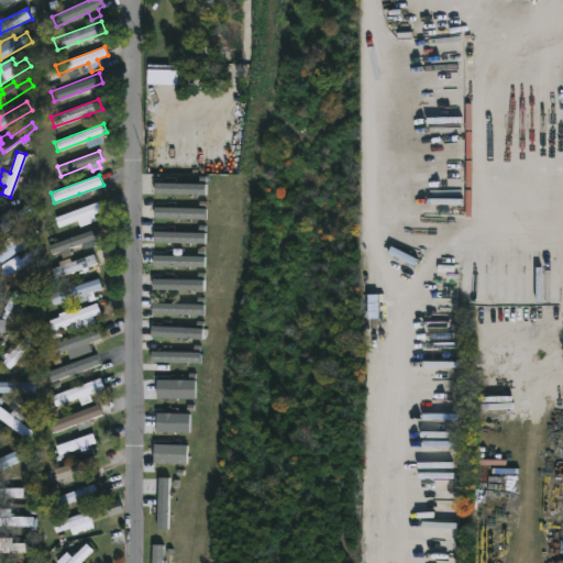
[(206,195),(206,184),(155,183),(154,194),(206,195)]
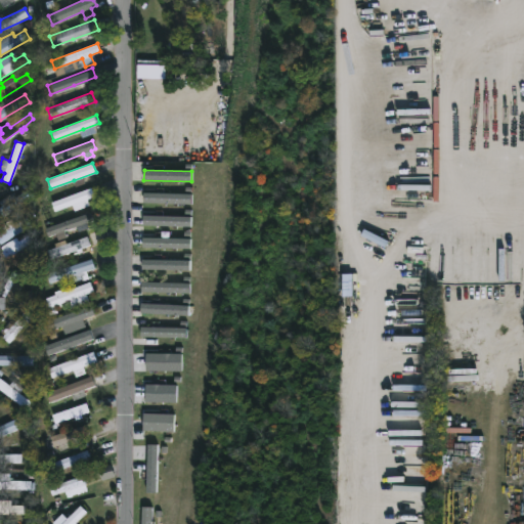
[(33,195),(0,217),(0,207),(2,206),(0,203),(0,201),(11,192),(14,198),(28,188),(33,195)]
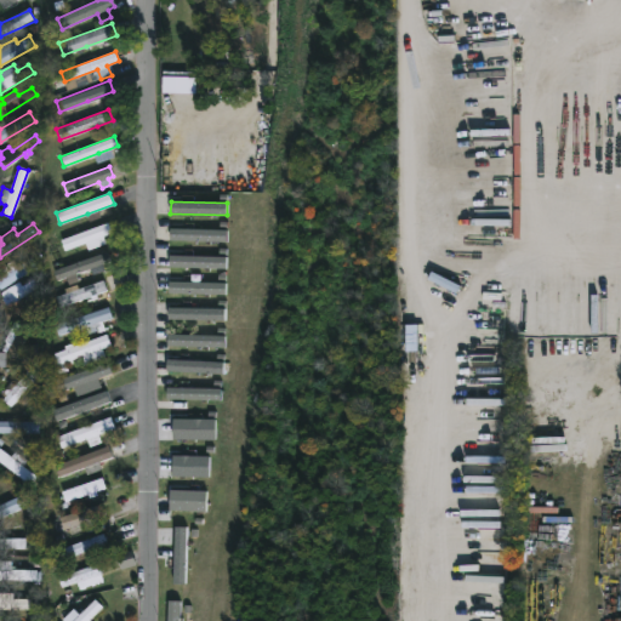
[(108,241),(79,252),(77,245),(64,250),(61,240),(107,223),(110,233),(104,234),(108,241)]
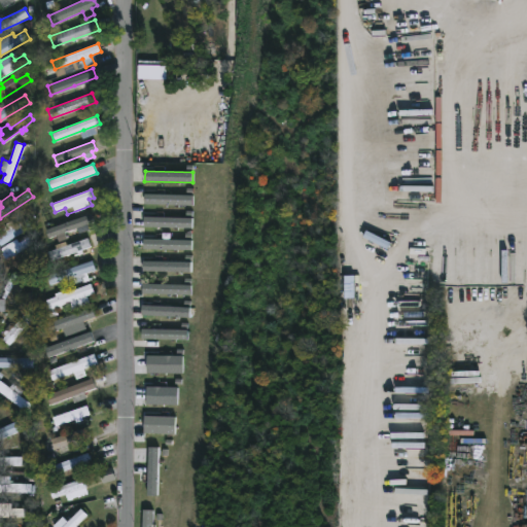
[(192,205),(192,196),(145,195),(145,204),(192,205)]
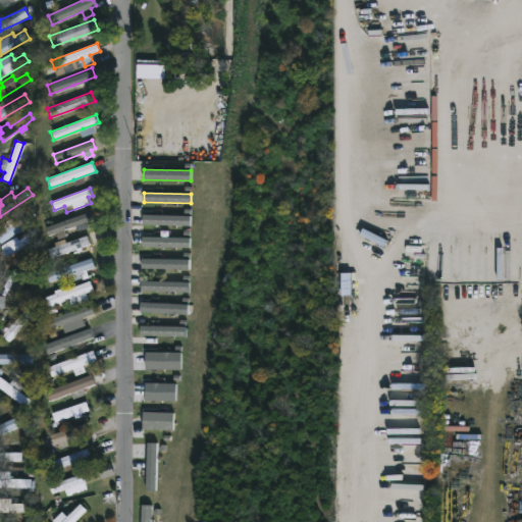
[(86,222),(88,227),(77,230),(75,225),(48,236),(45,227),(90,211),(93,219),(86,222)]
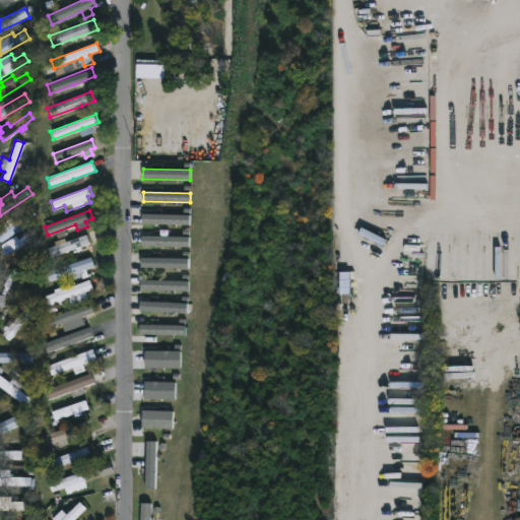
[(142,223),(190,225),(190,214),(142,213),(142,223)]
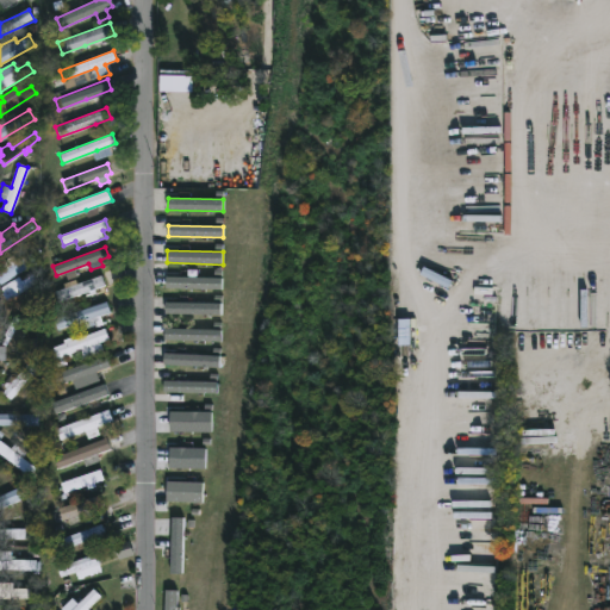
[(36,262),(0,284),(0,272),(6,268),(4,263),(11,259),(14,263),(30,253),(36,262)]
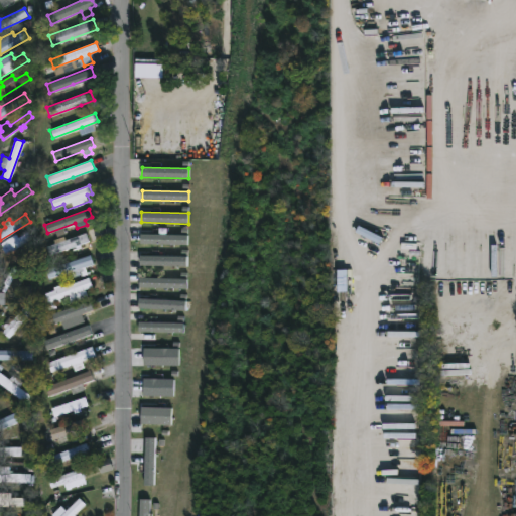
[(30,240),(25,231),(1,246),(7,255),(30,240)]
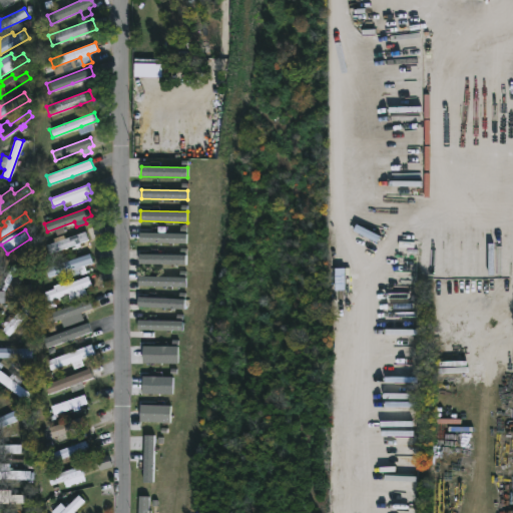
[(52,259),(45,262),(43,255),(48,253),(45,245),(85,231),(88,239),(50,253),(52,259)]
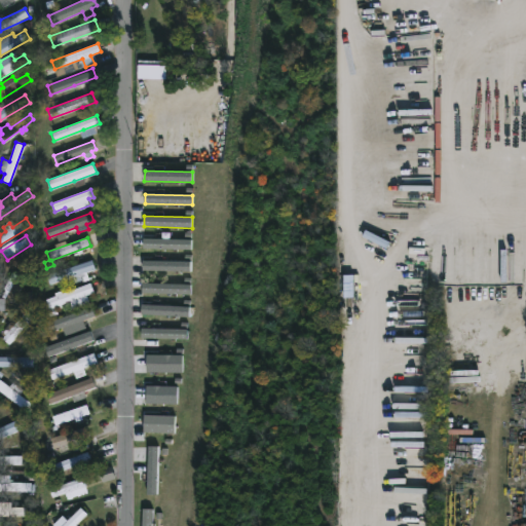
[(143,249),(191,250),(192,239),(143,238),(143,249)]
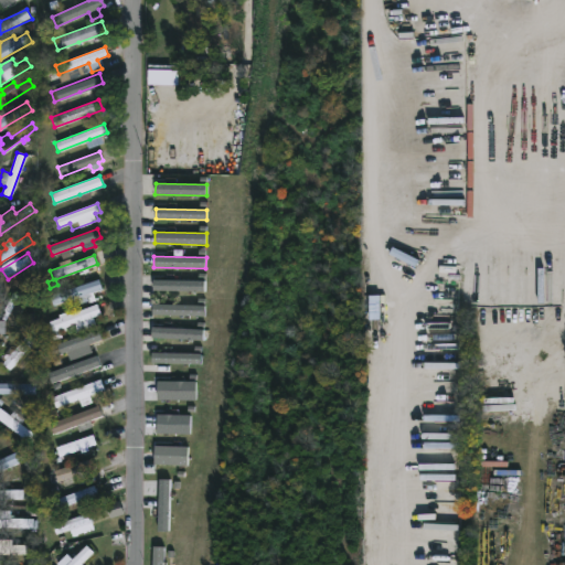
[(35,284),(14,326),(2,318),(6,311),(3,309),(13,292),(18,295),(28,279),(35,284)]
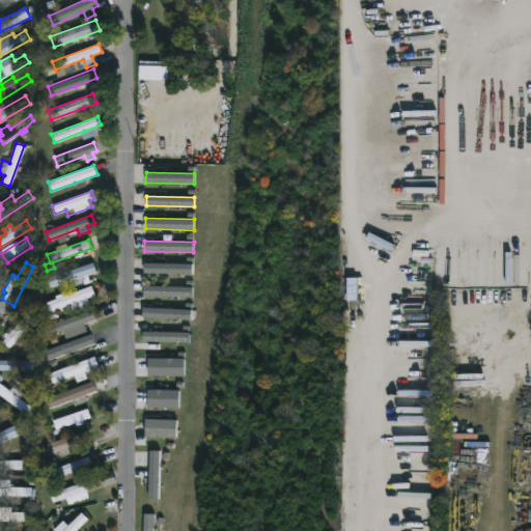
[(84,276),(86,281),(81,283),(80,277),(49,287),(46,277),(92,262),(95,272),(84,276)]
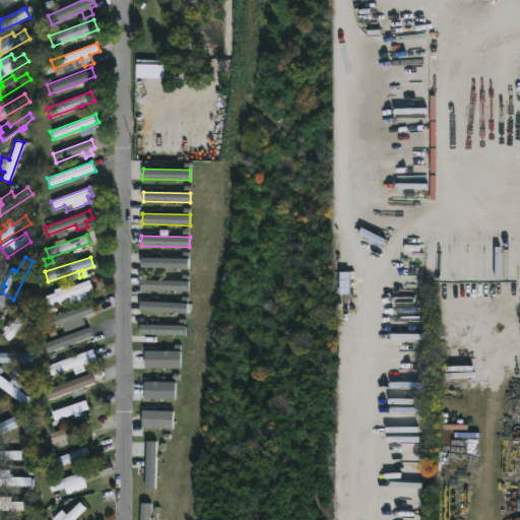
[(189,258),(141,257),(141,267),(189,268),(189,258)]
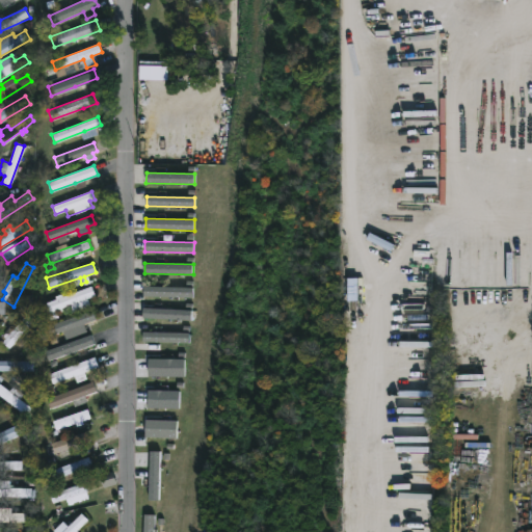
[(192,298),(192,288),(144,286),(143,296),(192,298)]
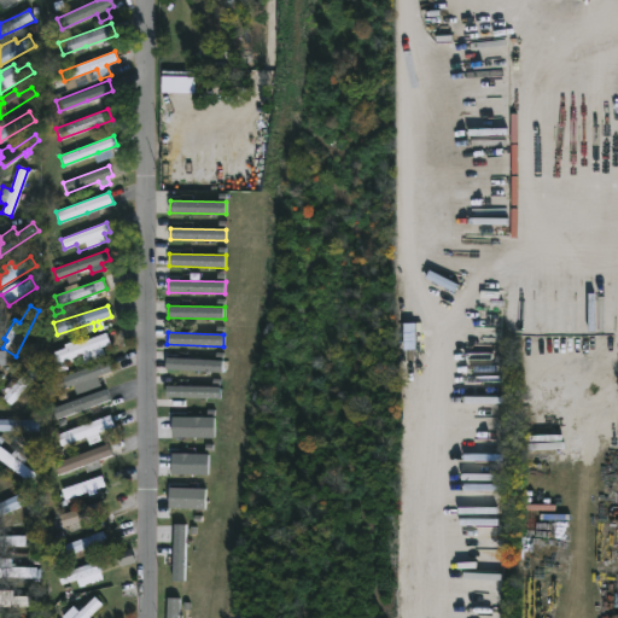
[(110,344),(101,347),(104,356),(83,362),(81,355),(57,363),(53,351),(65,348),(64,344),(71,342),(73,344),(106,333),(110,344)]
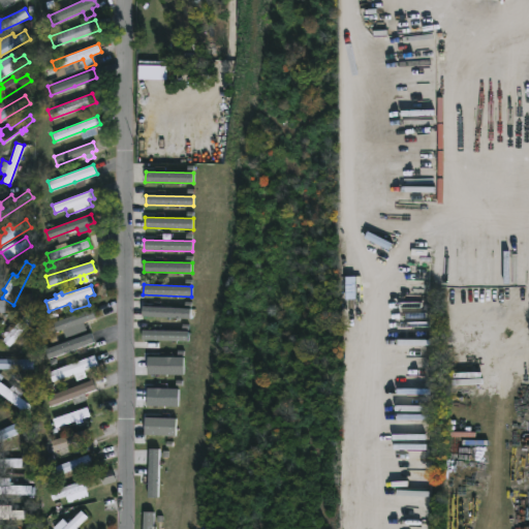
[(142,317),(190,319),(191,309),(143,307),(142,317)]
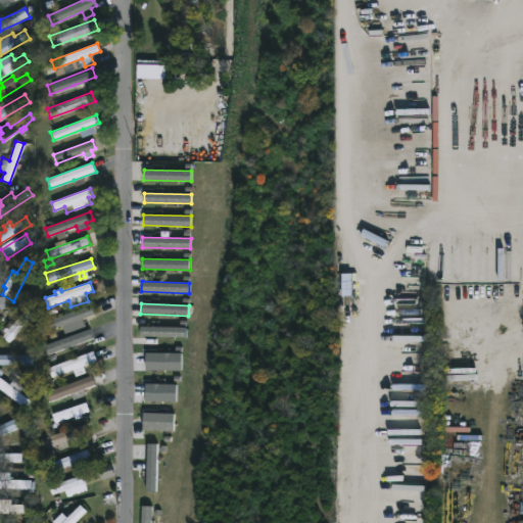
[(76,321),(50,330),(46,321),(91,305),(94,314),(76,321)]
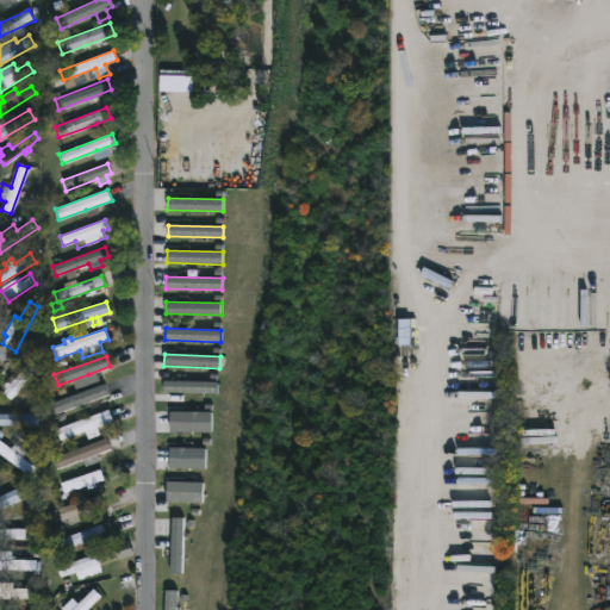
[(33,372),(10,399),(2,393),(5,390),(0,386),(10,375),(14,379),(25,366),(33,372)]
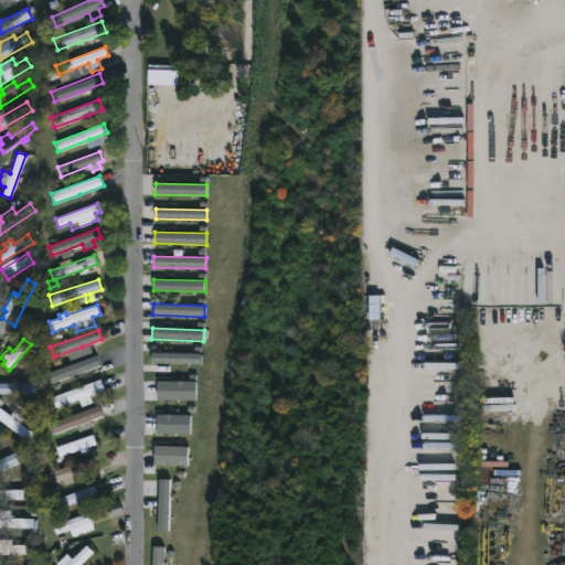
[(152,364),(201,364),(201,353),(152,352),(152,364)]
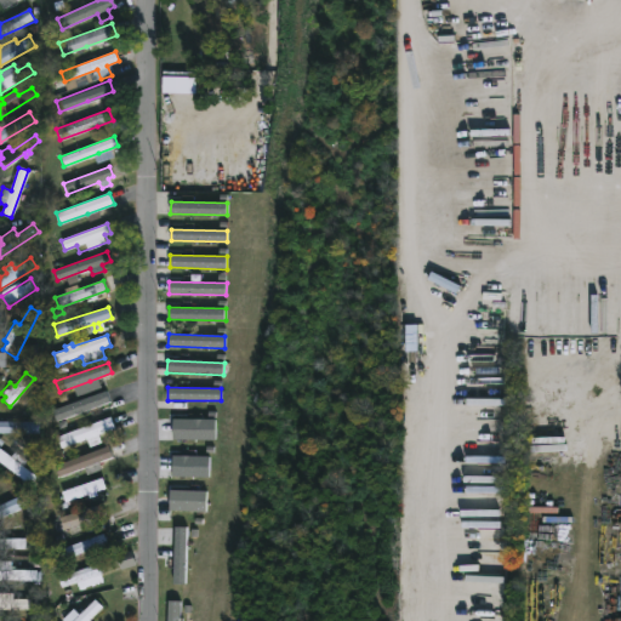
[(100,409),(101,412),(90,417),(87,411),(63,420),(66,427),(60,428),(53,412),(100,396),(102,404),(98,405),(100,409)]
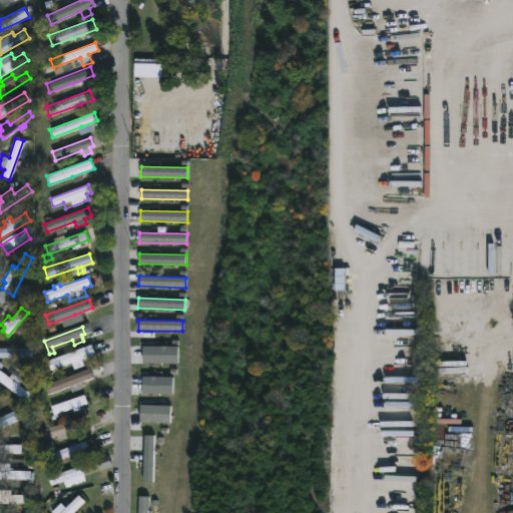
[(73,362),(50,370),(47,361),(90,345),(94,354),(73,362)]
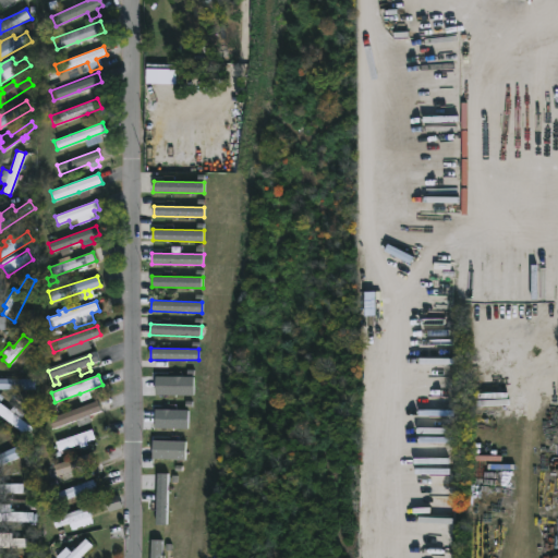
[(194,376),(156,376),(156,396),(194,396),(194,376)]
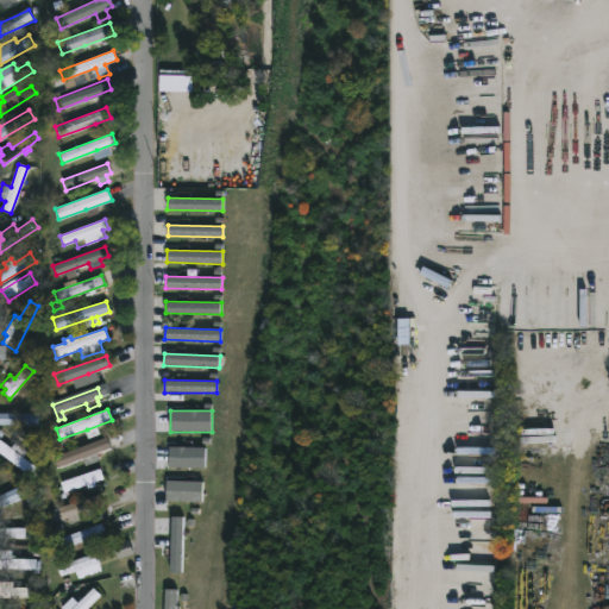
[(37,425),(0,425),(0,413),(37,413),(37,425)]
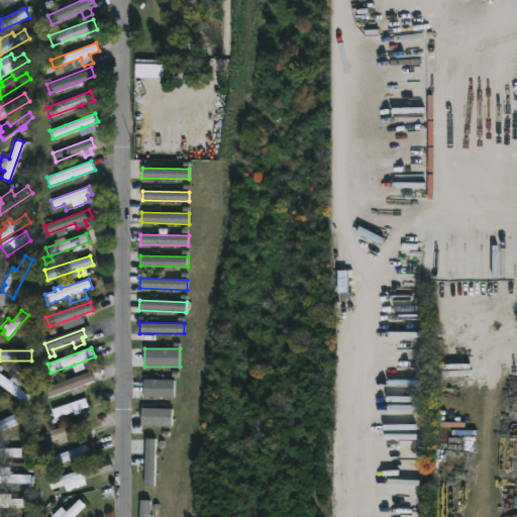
[(73,388),(48,397),(45,388),(90,371),(94,380),(73,388)]
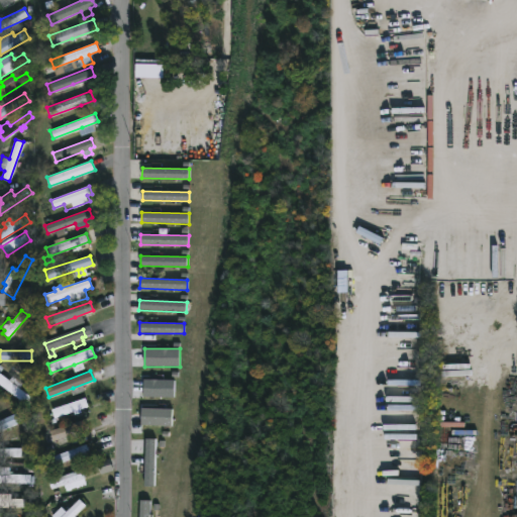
[(0,374),(8,381),(12,376),(22,384),(19,389),(33,399),(27,406),(0,386),(0,374)]
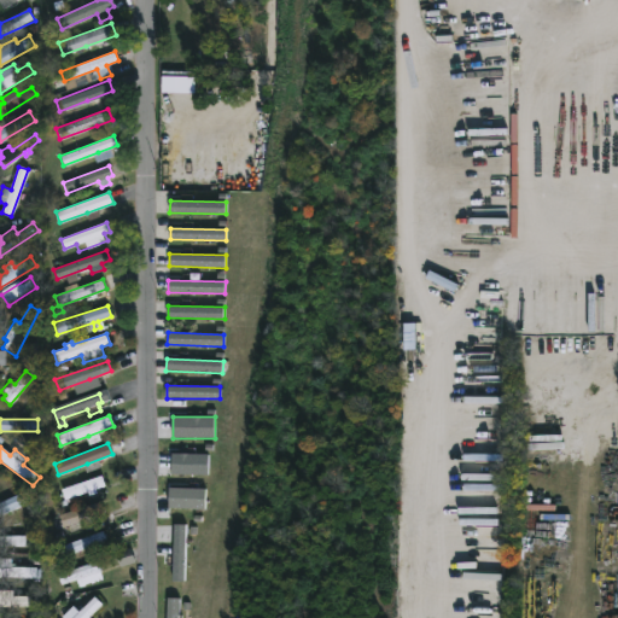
[(208,474),(209,454),(172,453),(172,474),(208,474)]
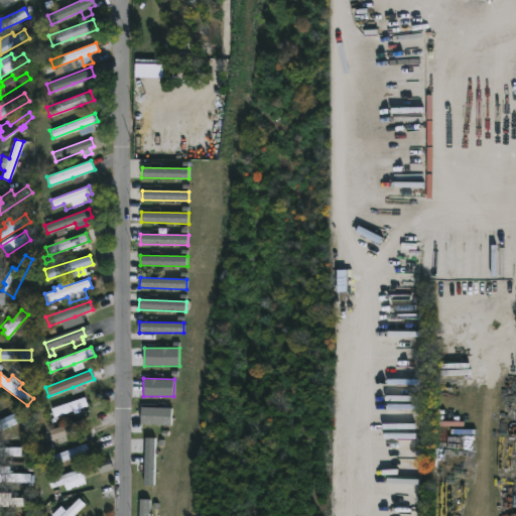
[(80,408),(81,411),(74,413),(72,410),(54,417),(51,409),(85,397),(88,405),(80,408)]
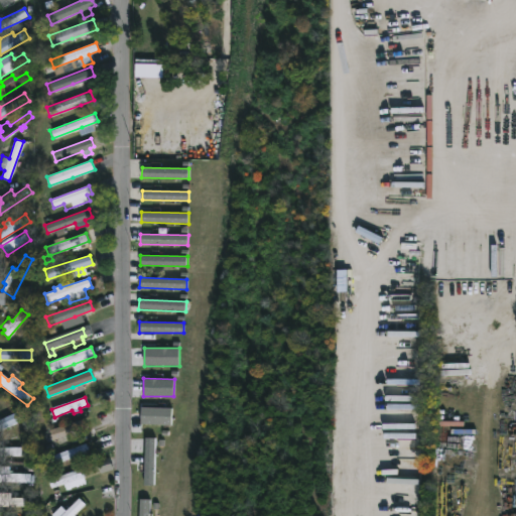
[(141,424),(171,425),(172,408),(141,407),(141,424)]
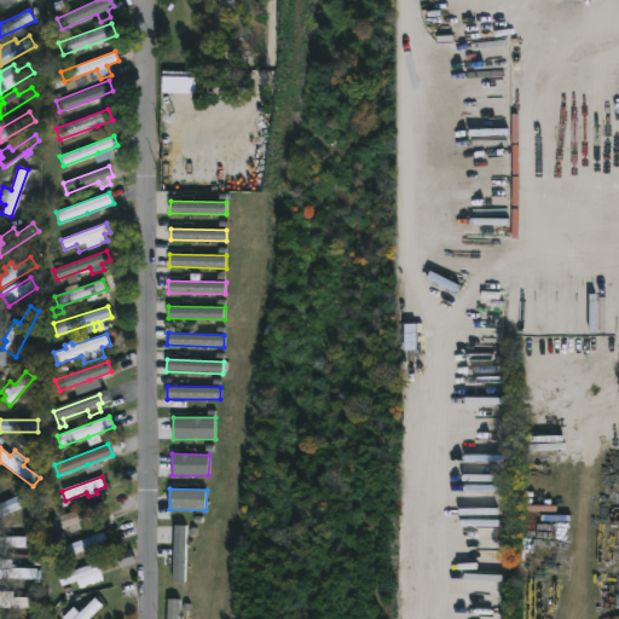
[(0,515),(0,503),(21,495),(24,504),(0,515)]
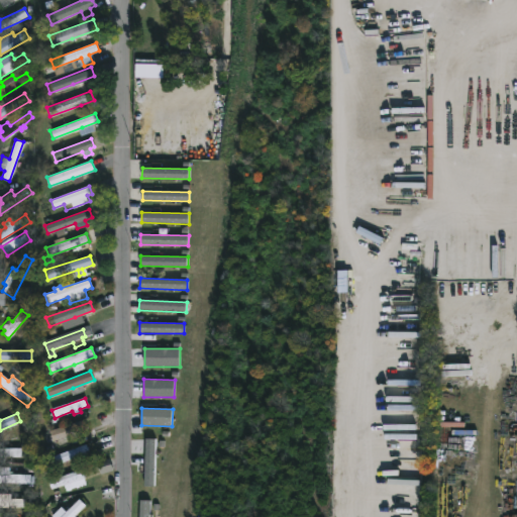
[(86,430),(88,438),(73,443),(71,436),(52,442),(48,431),(83,420),(86,430)]
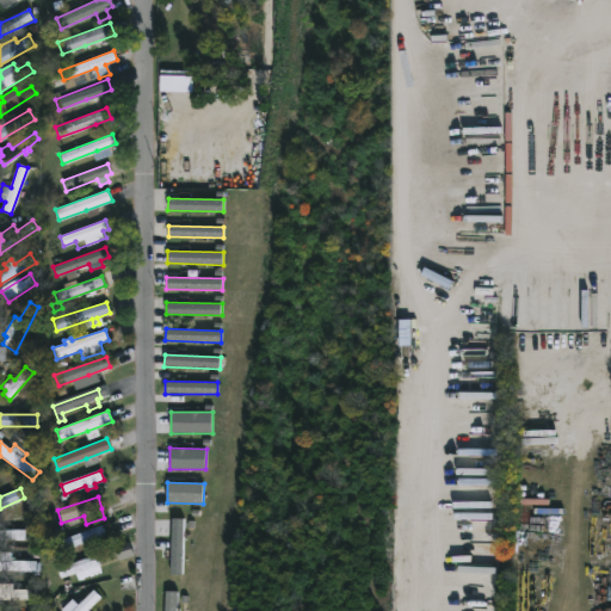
[(184,518),(172,518),(171,575),(183,575),(184,518)]
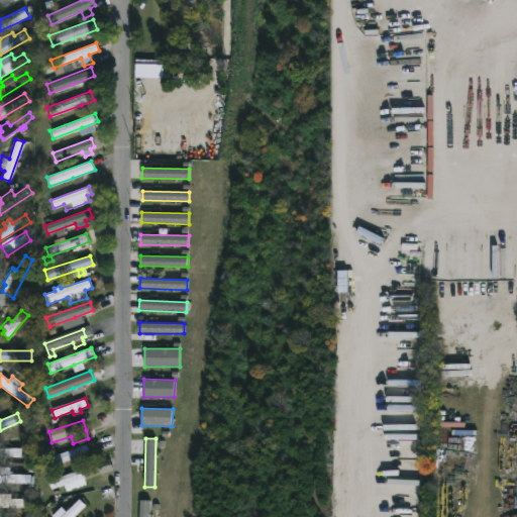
[(89,452),(49,467),(46,458),(86,444),(89,452)]
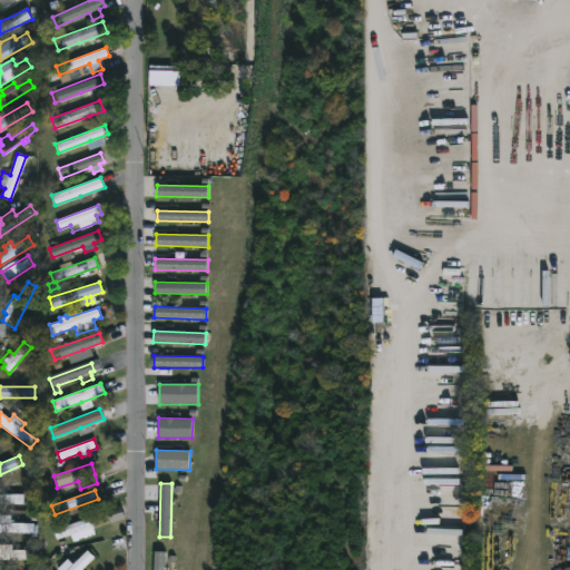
[(0,494),(23,494),(23,503),(0,503),(0,494)]
